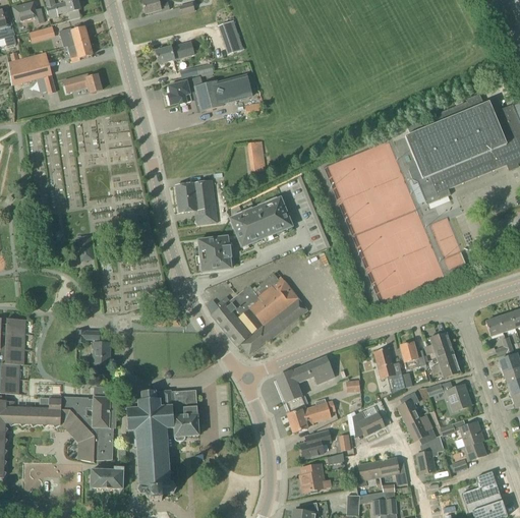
[(81,16),(79,8),(80,8),(78,0),(66,0),(66,1),(47,6),(50,17),(59,15),(58,13),(66,11),(68,19),(81,16)]
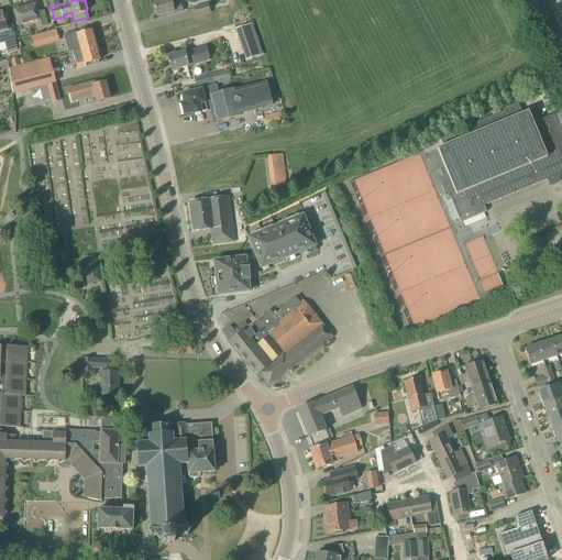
[(173,2),(172,0),(154,0),(157,14),(165,12),(166,14),(184,9),(182,1),(173,2)]
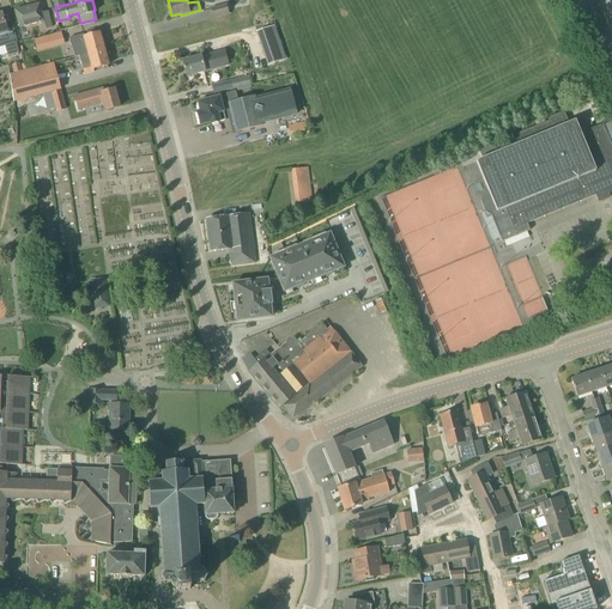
[(42,10),(40,1),(16,8),(20,25),(41,20),(43,28),(54,25),(49,8),(42,10)]
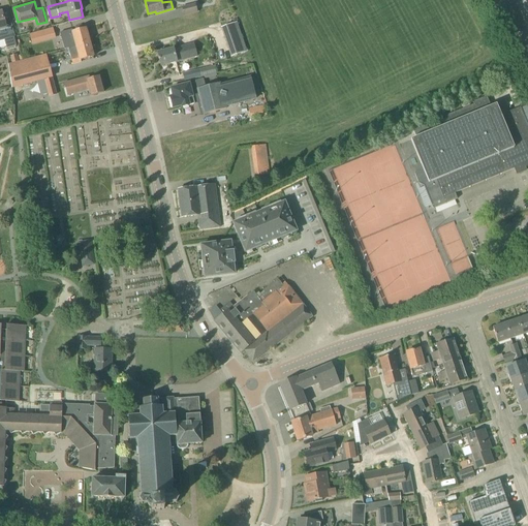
[(185,13),(198,10),(196,1),(182,4),(185,13)]
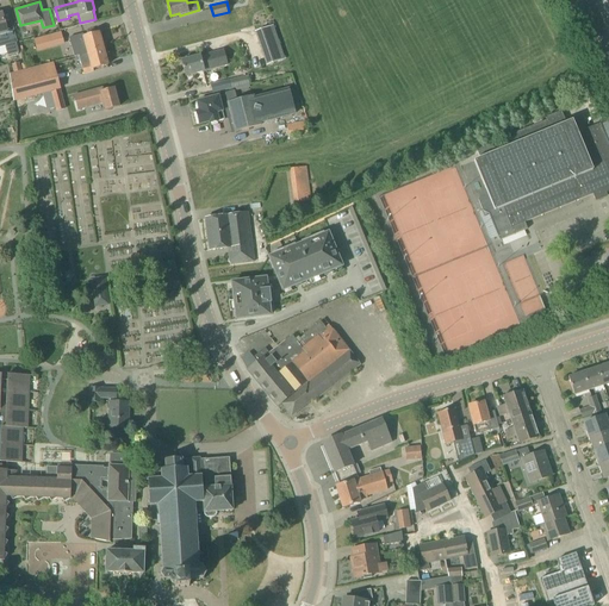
[(4,11),(0,11),(0,43),(4,43),(6,43),(8,52),(20,50),(17,39),(18,39),(12,17),(5,19),(4,11)]
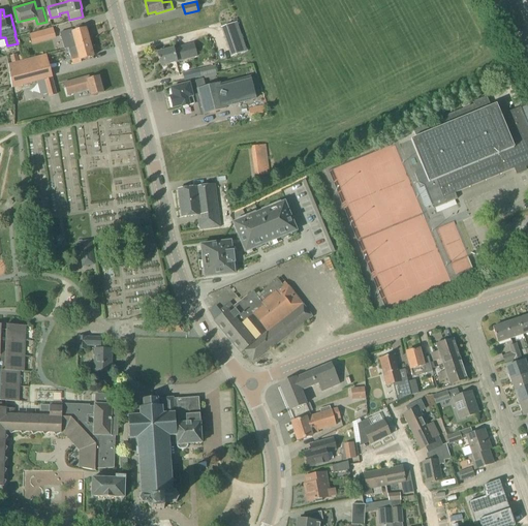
[(225,35),(241,30),(238,21),(222,26),(225,35)]
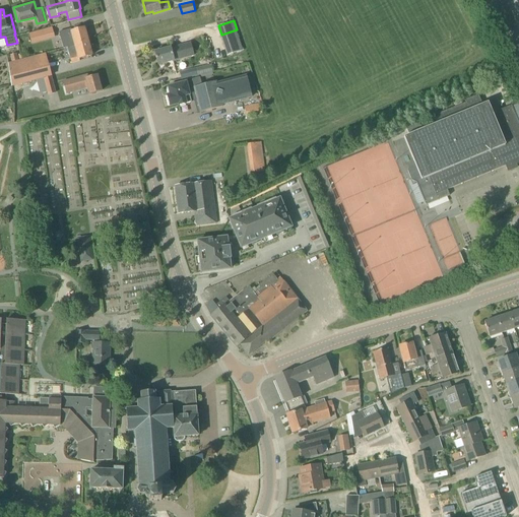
[(30,40),(36,38),(54,33),(52,25),(28,31),(30,40)]
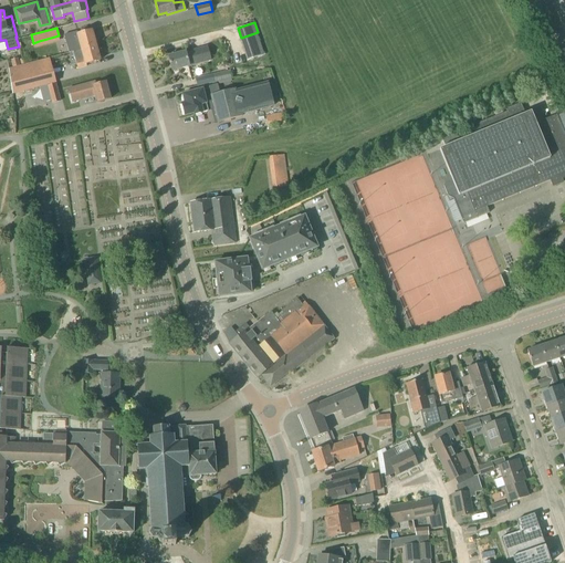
[(70,50),(96,43),(93,28),(80,32),(79,29),(64,32),(70,50)]
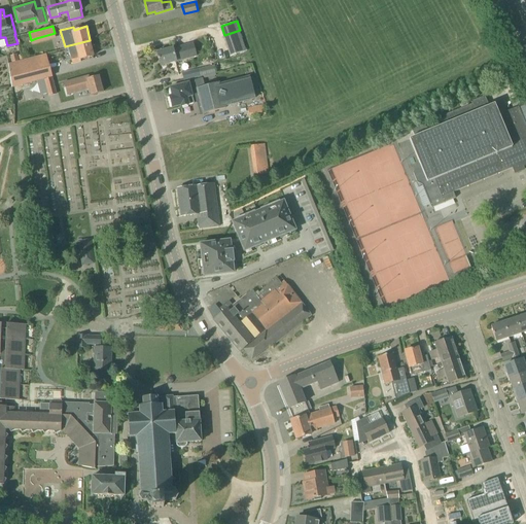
[(246,48),(243,39),(229,44),(232,54),(246,48)]
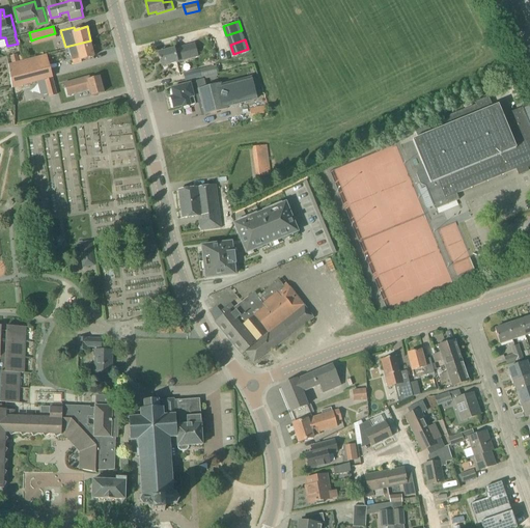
[(90,40),(65,47),(65,48),(70,47),(74,63),(82,60),(81,58),(94,54),(90,40)]
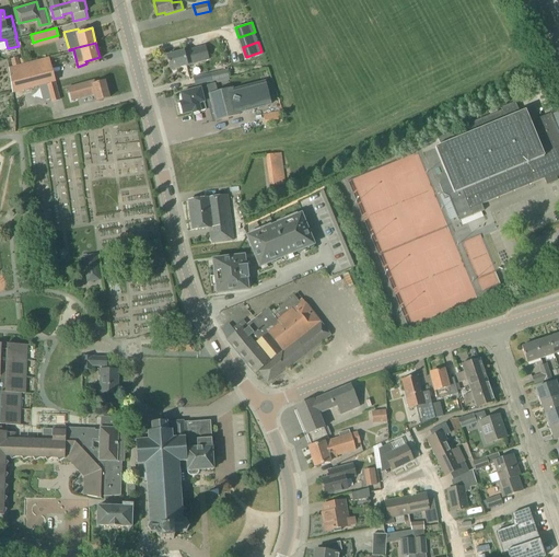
[(197,57),(194,46),(185,49),(167,54),(171,68),(188,62),(187,59),(197,57)]
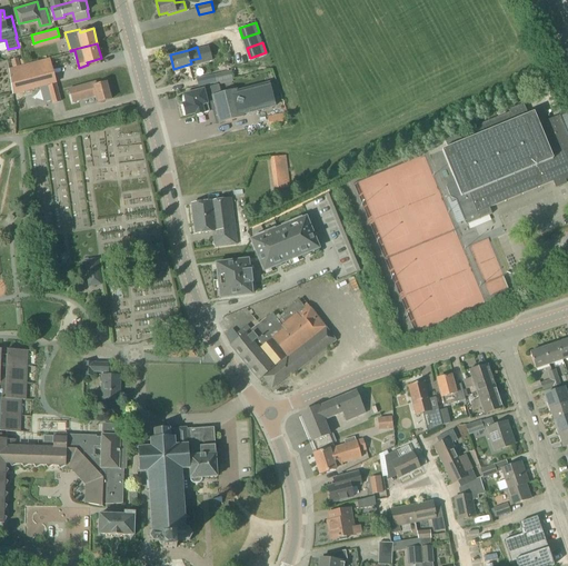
[(13,66),(21,63),(18,51),(10,52),(13,66)]
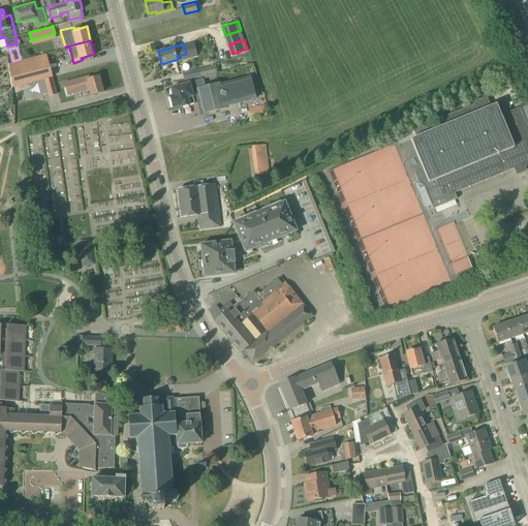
[(12,86),(41,79),(53,75),(49,58),(47,52),(20,59),(12,61),(9,62),(9,68),(12,86)]
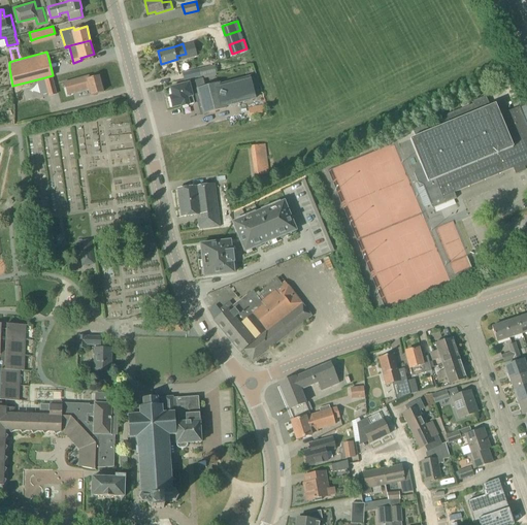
[(204,76),(217,73),(217,71),(218,71),(216,63),(183,70),(185,78),(204,74),(204,76)]
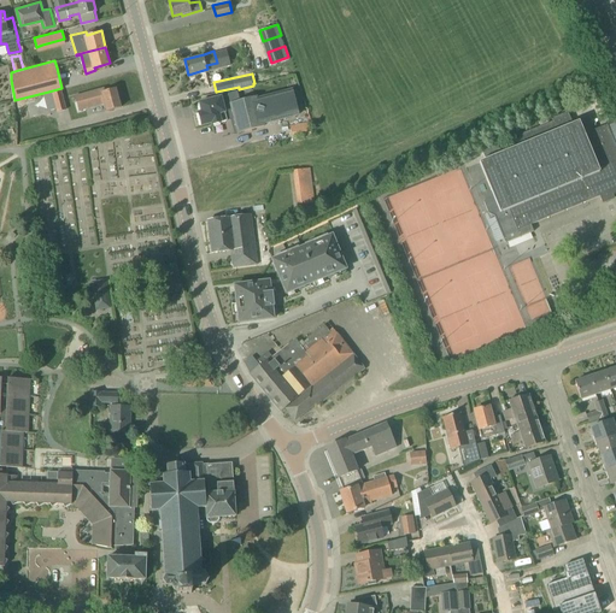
[(106,89),(105,86),(75,93),(80,108),(105,101),(107,108),(121,105),(116,87),(106,89)]
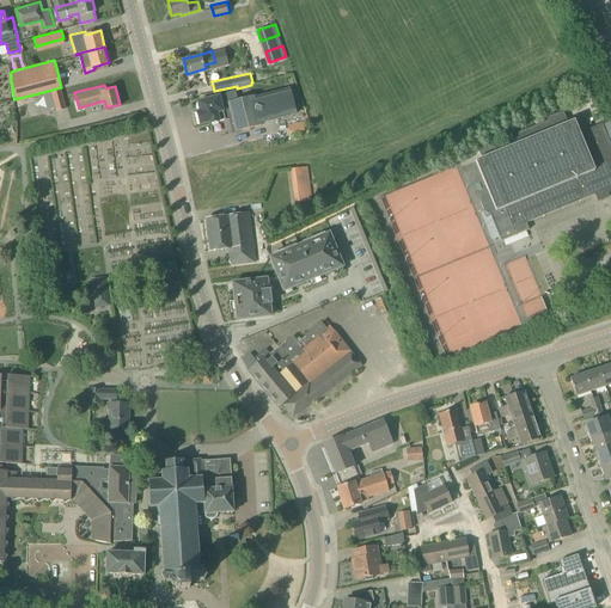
[(61,87),(48,91),(53,108),(56,106),(57,109),(67,106),(62,87),(61,87)]
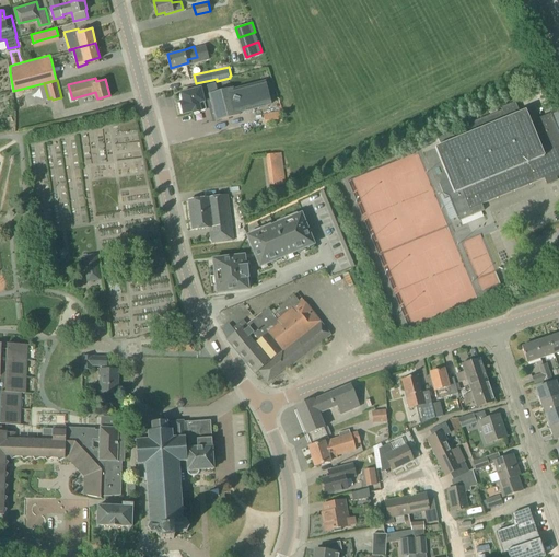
[(267,80),(235,89),(234,85),(209,92),(204,94),(201,85),(182,91),(184,100),(181,101),(184,112),(193,109),(193,111),(201,108),(212,106),(216,119),(241,113),(241,111),(272,103),(267,80)]
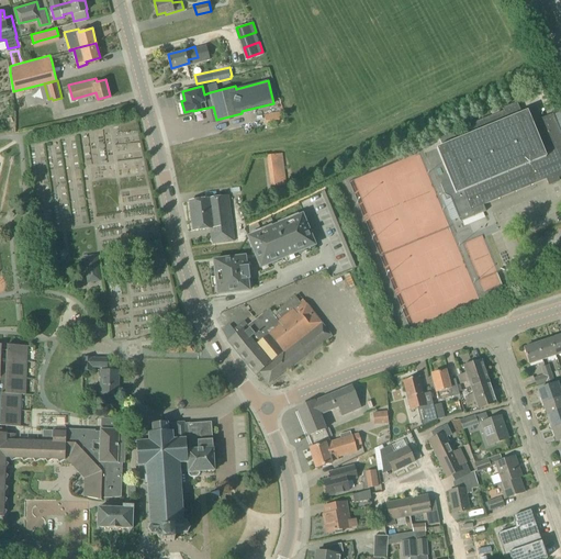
[(528,109),(437,146),(448,172),(455,189),(449,191),(450,193),(460,215),(461,220),(462,219),(473,214),(474,219),(485,214),(483,210),(475,213),(473,208),(481,203),(484,202),(547,177),(549,183),(560,179),(559,175),(560,174),(560,129),(553,111),(539,118),(535,107),(528,109)]
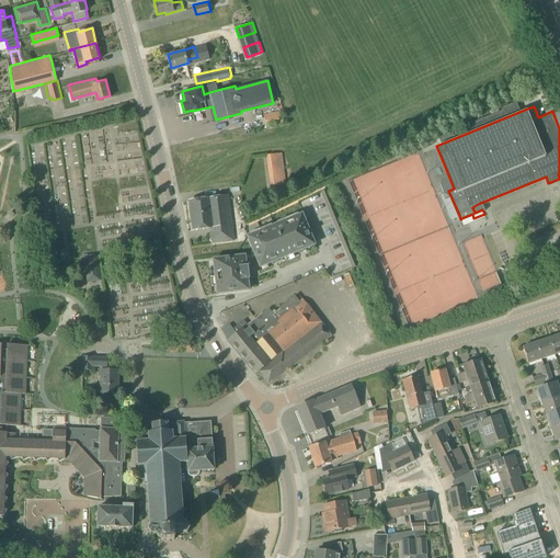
[(266,124),(284,122),(283,109),(264,112),(266,124)]
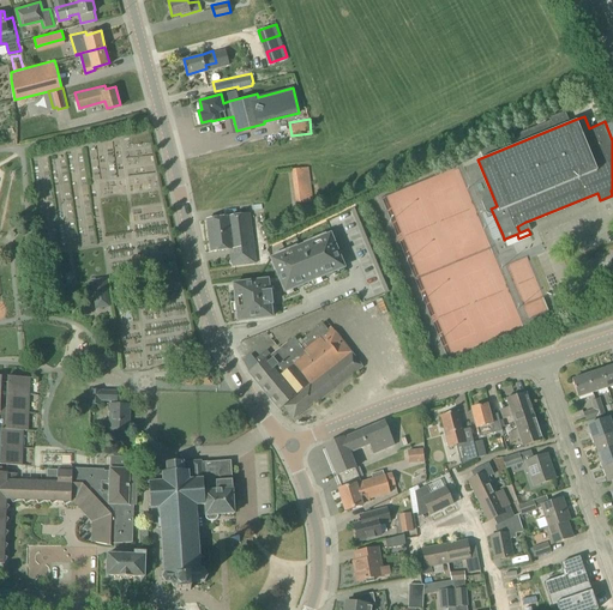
[(498,149),(496,142),(481,148),(484,155),(498,149)]
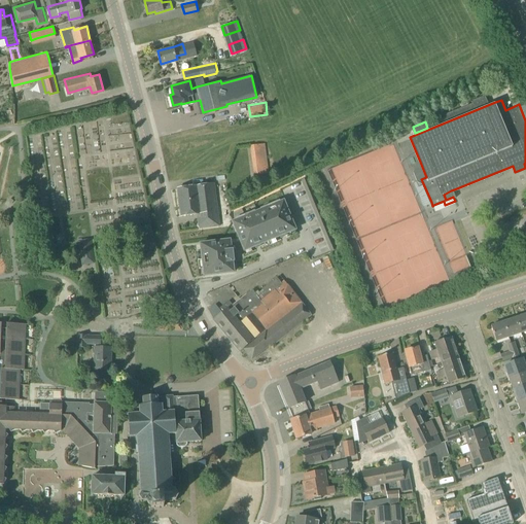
[(254,173),(269,171),(266,141),(250,143),(254,173)]
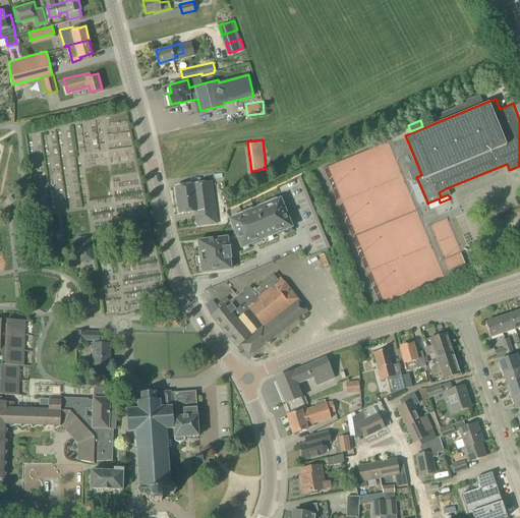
[(396,140),(331,164),(367,264),(373,264),(374,265),(374,264),(381,264),(379,260),(374,260),(374,232),(388,232),(388,221),(394,221),(396,226),(409,226),(409,224),(417,221),(422,234),(429,234),(396,140)]
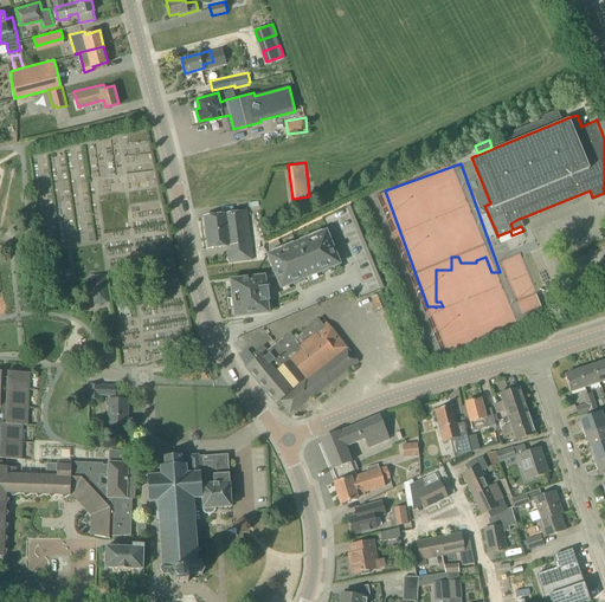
[(253,258),(248,208),(226,211),(226,212),(204,214),(208,246),(226,244),(229,261),(253,258)]
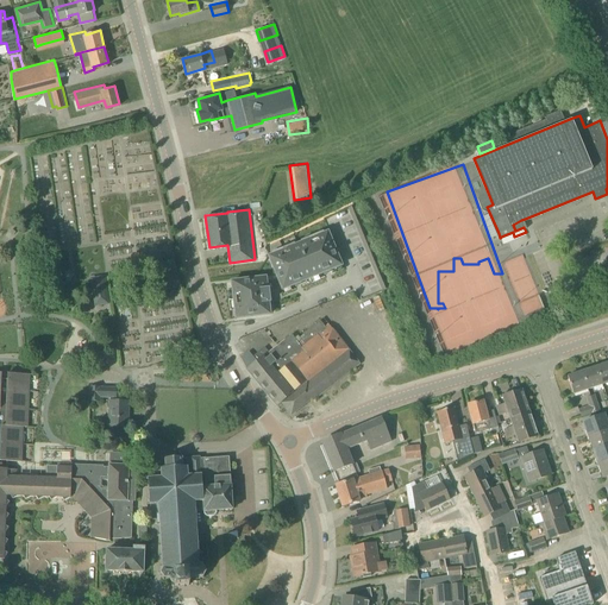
[(328,229),(269,253),(283,287),(342,263),(328,229)]
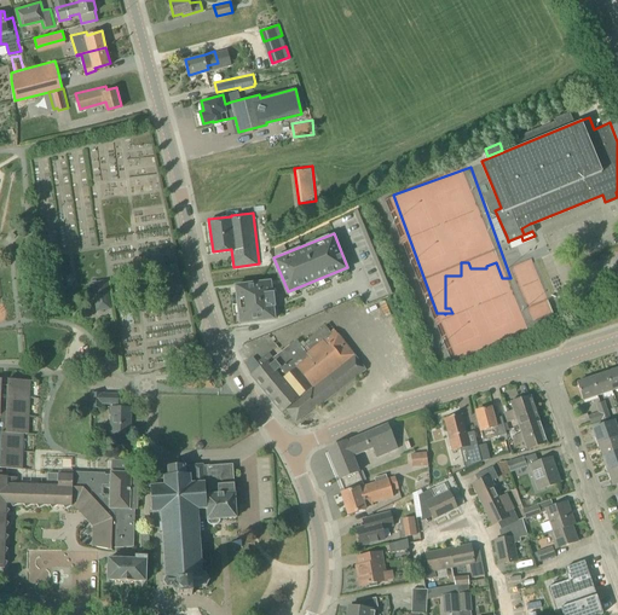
[(538,259),(519,265),(538,319),(558,312),(538,259)]
